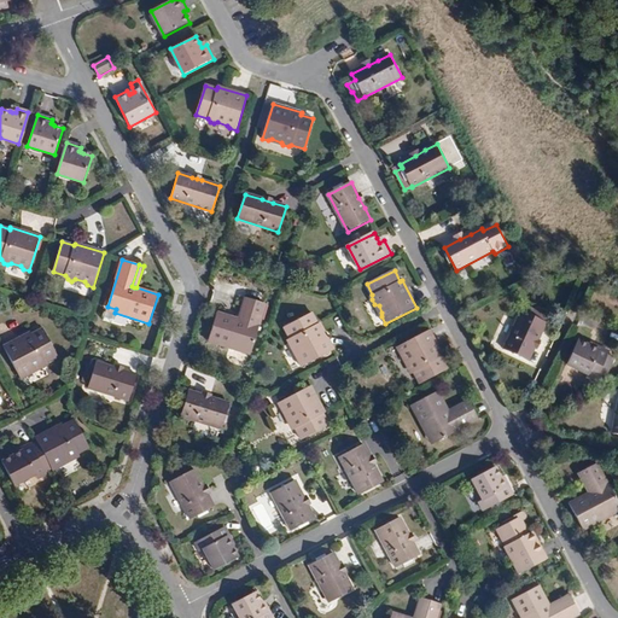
[(245,298),(238,320),(243,321),(249,299),(245,298)]
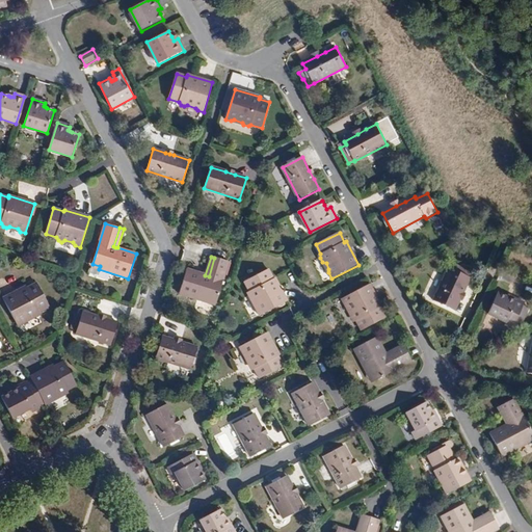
[(179,294),(207,303),(208,301),(216,303),(229,262),(214,258),(209,276),(205,275),(187,269),(179,294)]
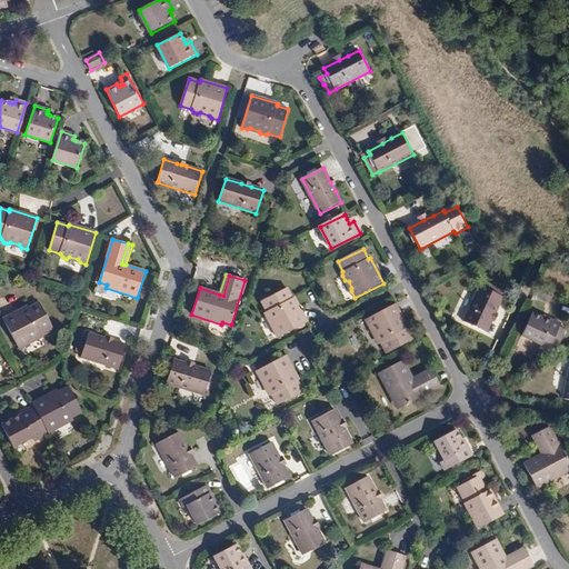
[(490,319),(493,312),(500,297),(478,287),(463,321),(486,331),(490,319)]
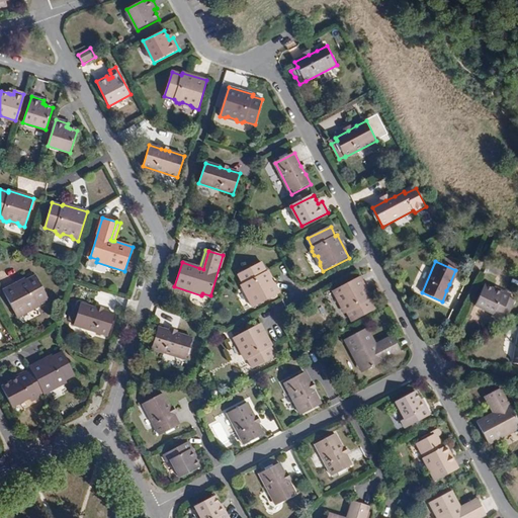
[(250,303),(253,308),(279,293),(268,271),(266,272),(261,263),(239,275),(243,284),(242,287),(245,292),(248,293),(252,299),(250,303)]
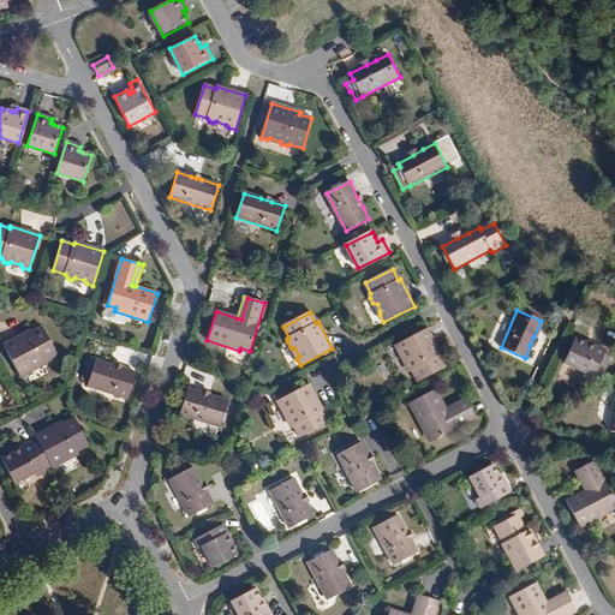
[(4,346),(21,377),(28,374),(28,370),(36,366),(40,366),(46,364),(46,360),(57,354),(43,328),(31,333),(30,332),(4,346)]
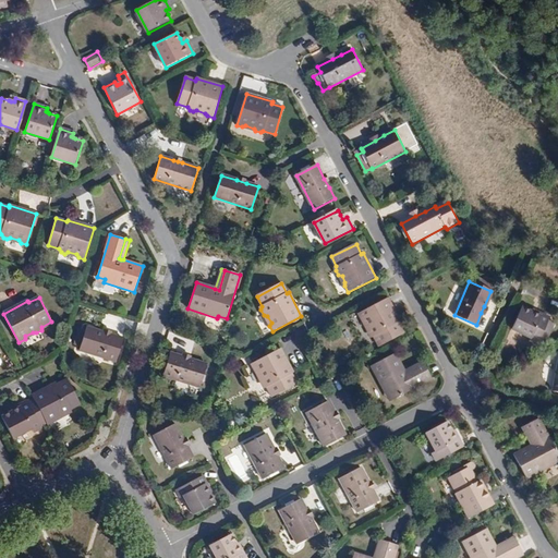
[(400,322),(388,299),(359,314),(362,319),(365,319),(370,328),(368,331),(371,335),(374,336),(379,347),(403,334),(398,323),(400,322)]
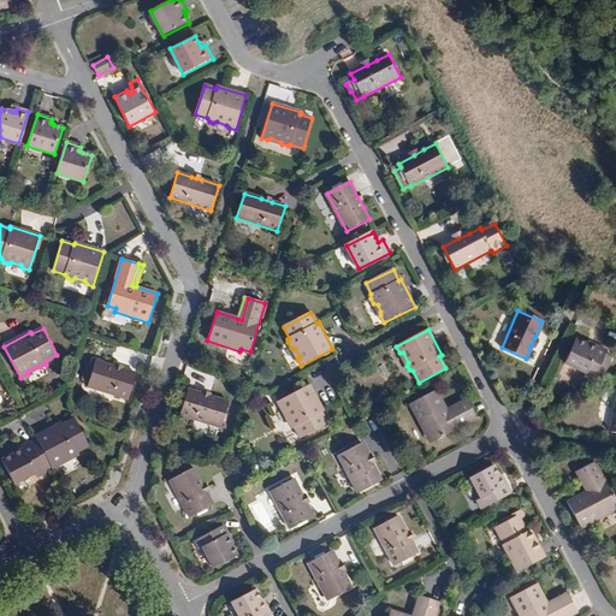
[(600,360),(604,351),(605,349),(597,345),(597,347),(575,337),(564,362),(585,372),(584,374),(591,379),(594,373),(602,377),(609,363),(600,360)]
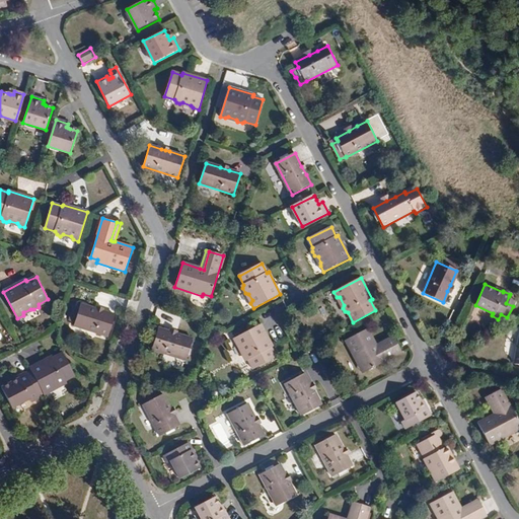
[(506,303),(513,306),(516,299),(509,296),(506,303)]
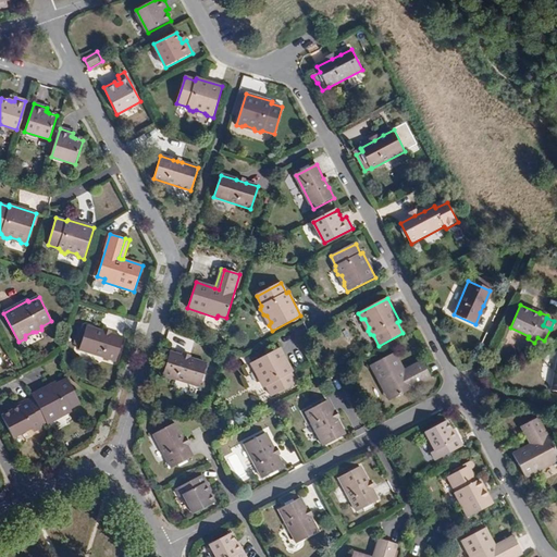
[(123,338),(112,335),(108,333),(102,332),(86,326),(79,349),(116,361),(123,338)]
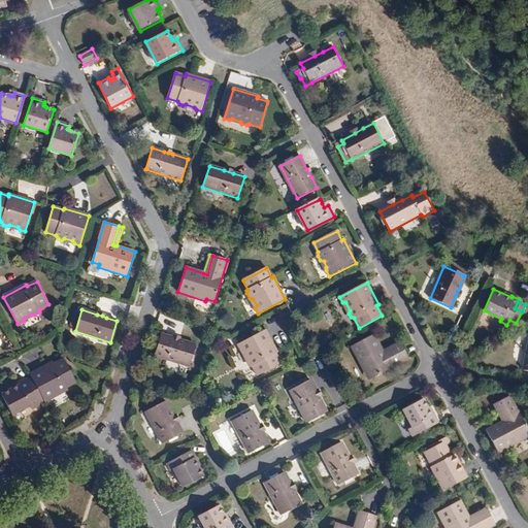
[(277,353),(265,331),(238,344),(240,350),(243,350),(248,358),(246,361),(249,364),(252,366),(257,375),(281,363),(275,354),(277,353)]
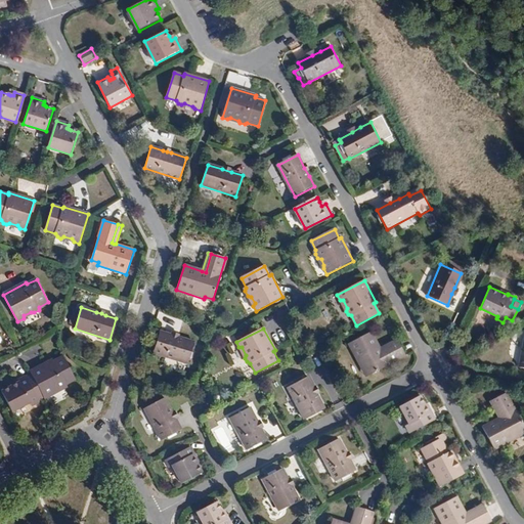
[(403,355),(397,342),(381,351),(379,347),(369,331),(347,343),(360,367),(362,366),(366,375),(403,355)]
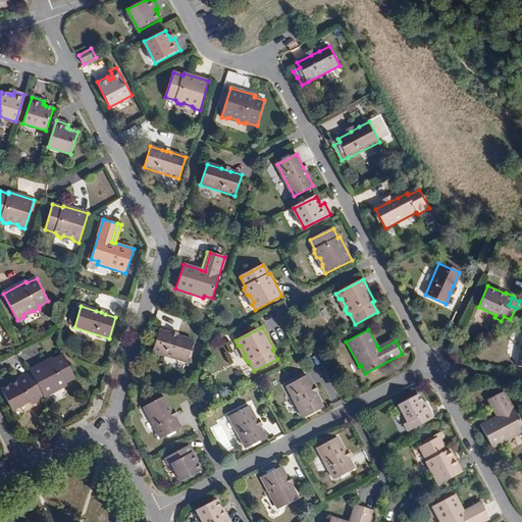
[(194,341),(179,336),(174,335),(170,333),(159,330),(153,352),(188,363),(194,341)]
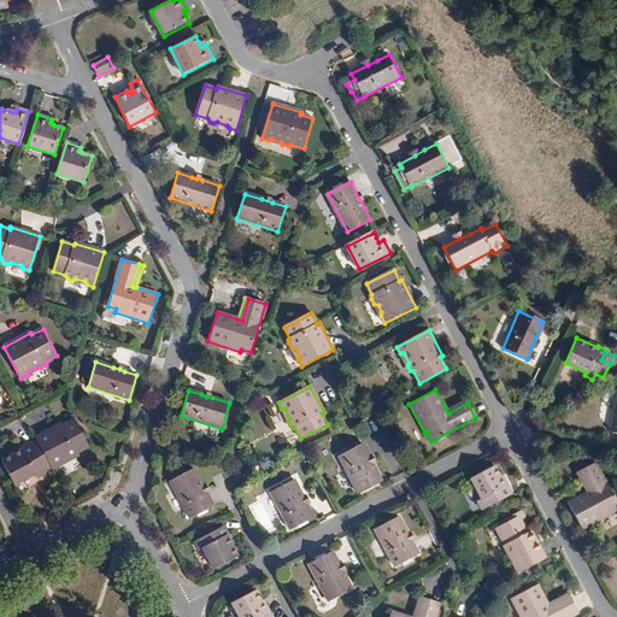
[(448,413),(468,403),(465,399),(446,409),(448,413)]
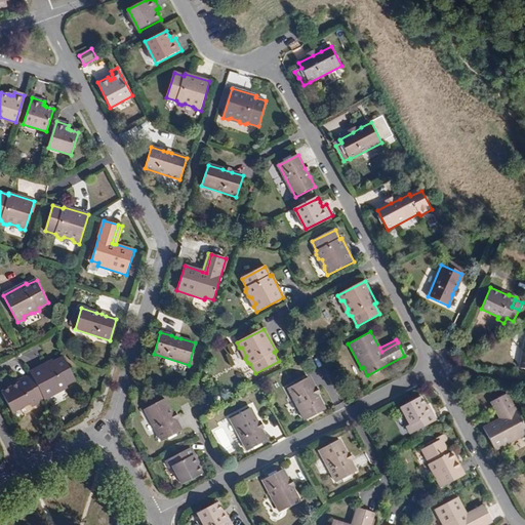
[(53,360),(30,372),(44,399),(49,397),(50,393),(57,390),(59,391),(65,389),(67,385),(76,380),(64,357),(53,362),(53,360)]
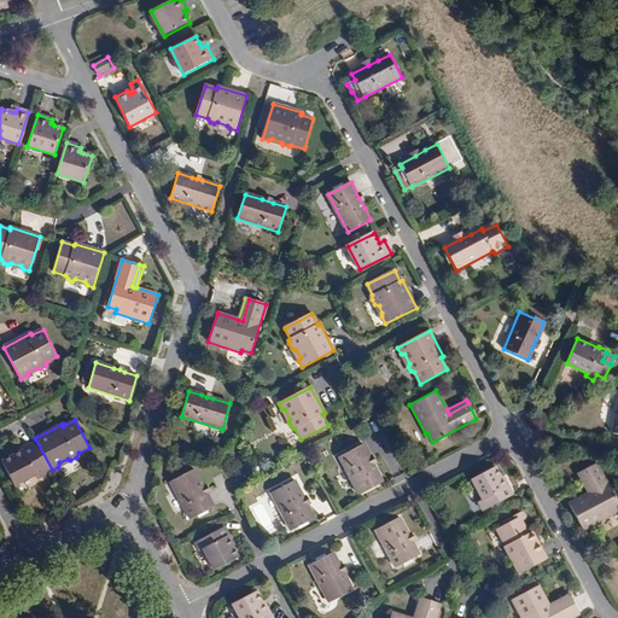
[(369,460),(368,456),(362,443),(339,455),(357,493),(382,481),(373,464),(369,460)]
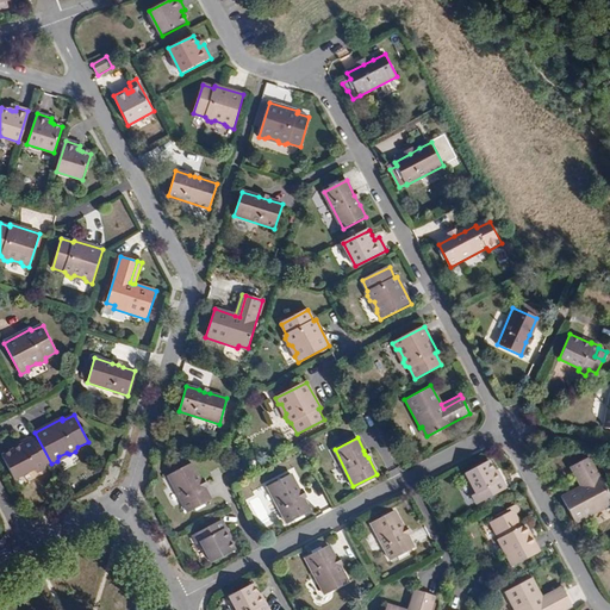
[(30,439),(20,443),(22,446),(12,452),(1,456),(14,480),(35,470),(36,473),(45,468),(30,439)]
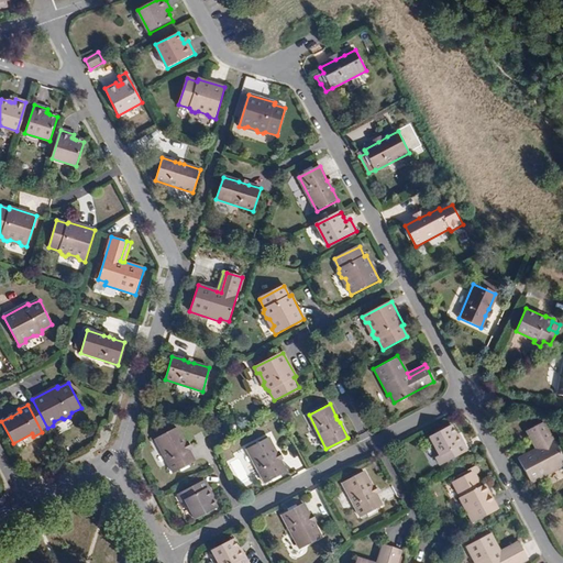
[(562,457),(544,421),(531,428),(541,445),(536,448),(518,457),(530,482),(559,467),(558,464),(562,461),(562,457)]
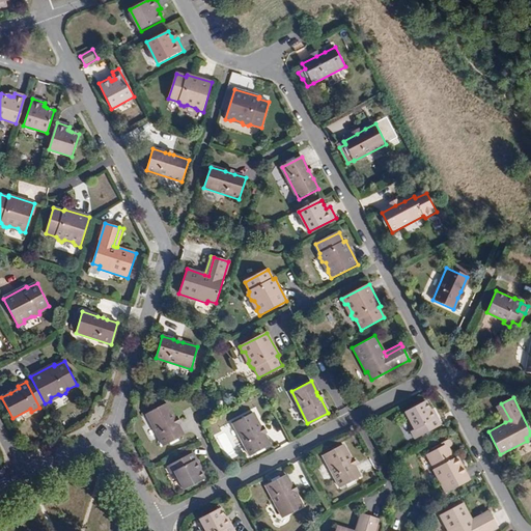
[(412,430),(416,438),(441,424),(431,409),(430,409),(425,400),(406,412),(415,429),(412,430)]
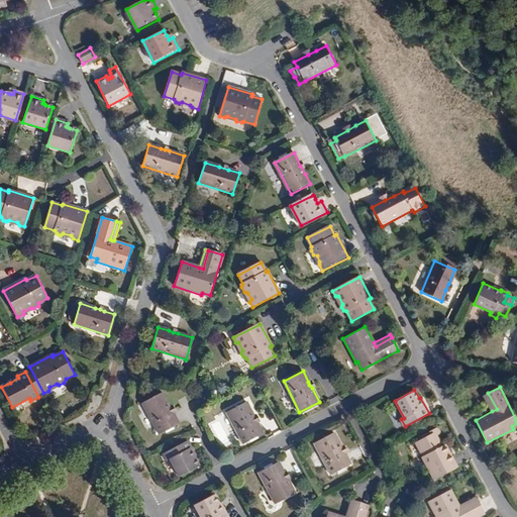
[(172,411),(170,406),(163,393),(143,403),(160,435),(180,425),(174,414),(172,411)]
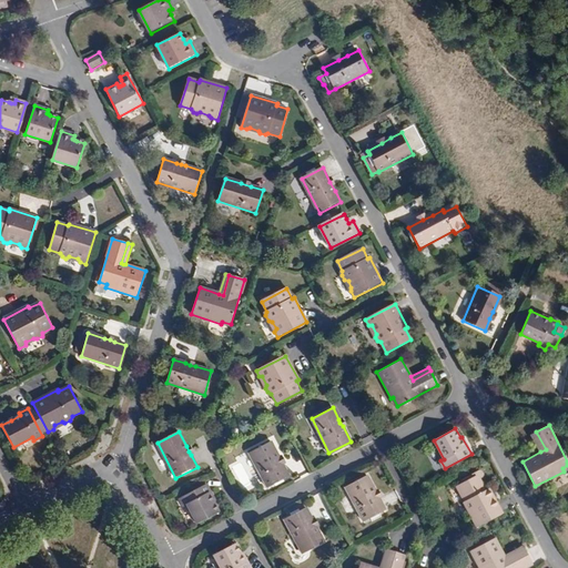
[(546,449),(536,432),(531,434),(540,452),(546,449)]
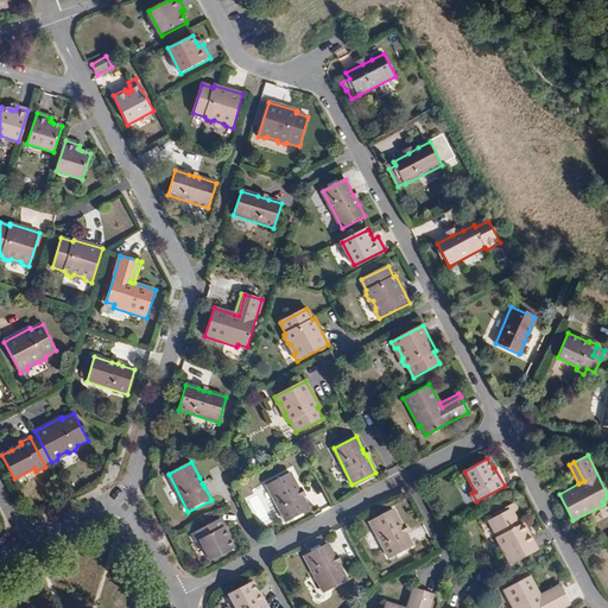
[(299,492),(298,488),(289,472),(266,485),(284,520),(308,508),(302,496),(299,492)]
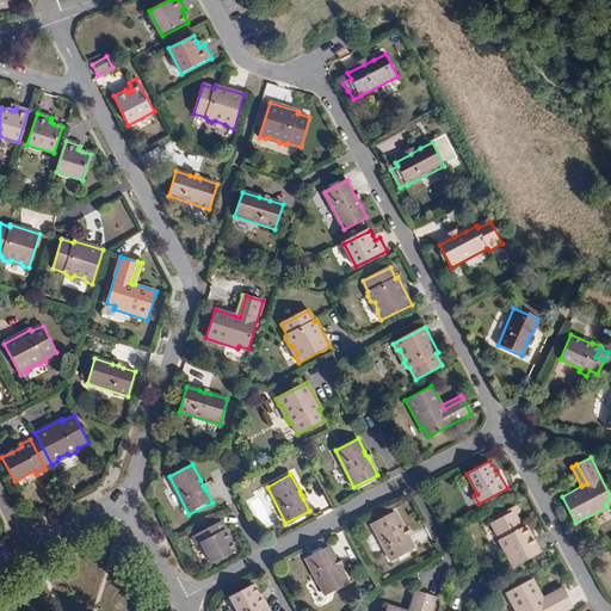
[(261,530),(275,523),(259,492),(245,499),(261,530)]
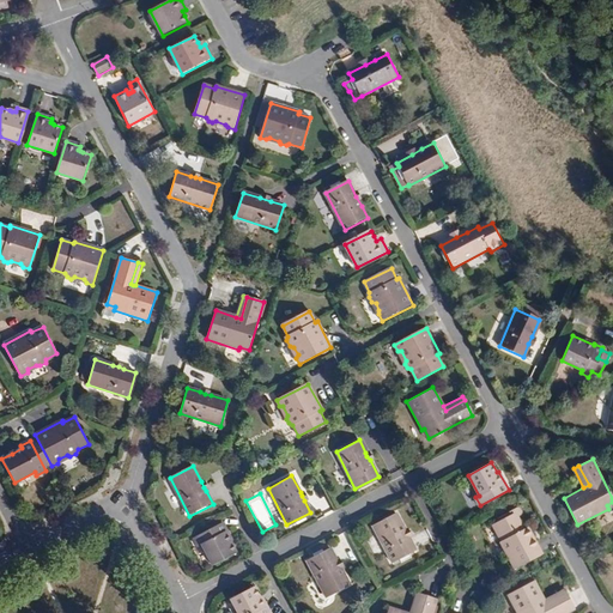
[(499,542),(514,569),(542,554),(528,527),(523,529),(517,517),(521,515),(517,508),(496,519),(497,521),(492,525),(501,541),(499,542)]
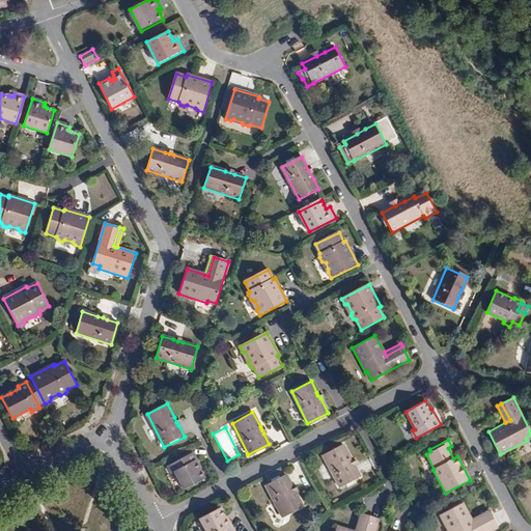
[(354,465),(350,457),(342,444),(322,454),(338,486),(359,476),(354,465)]
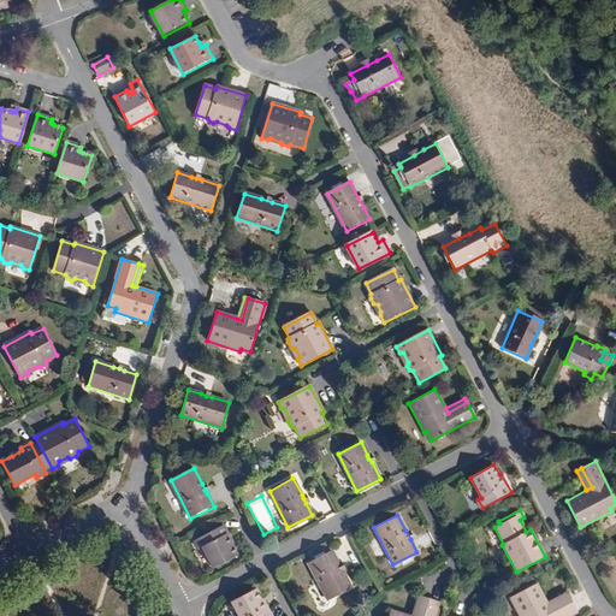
[(226,535),(229,534),(224,526),(195,540),(200,550),(203,549),(214,569),(237,556),(231,545),(230,540),(226,535)]
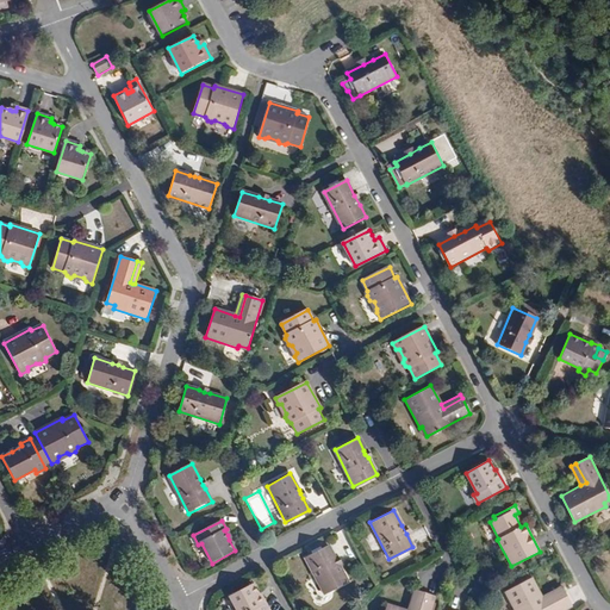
[(336,561),(335,558),(328,546),(305,558),(324,593),(348,582),(338,565),(336,561)]
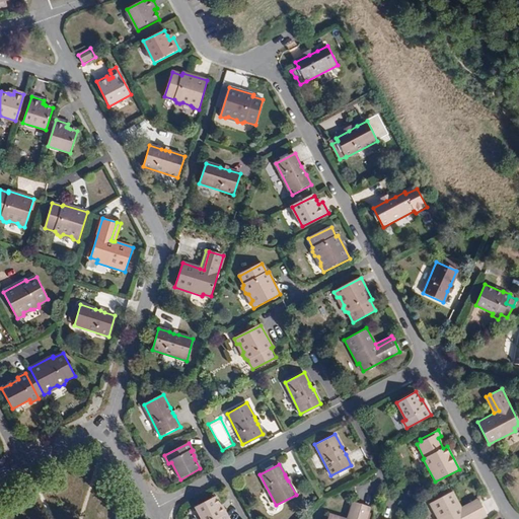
[(475,518),(486,514),(479,503),(462,512),(460,507),(452,491),(429,503),(437,518),(475,518)]
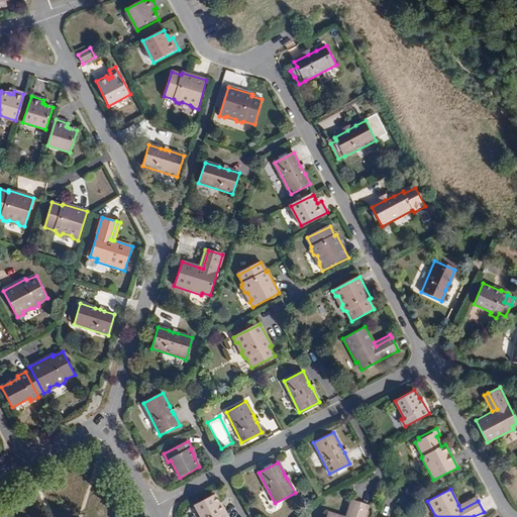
[(227,516),(225,512),(223,513),(222,512),(214,496),(194,506),(199,516),(227,516)]
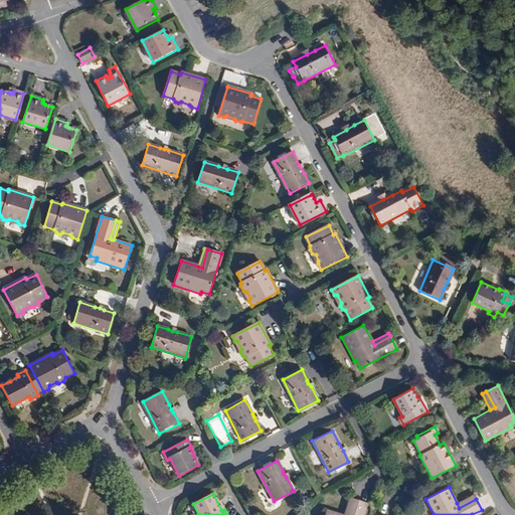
[(459,508),(476,499),(473,495),(457,503),(459,508)]
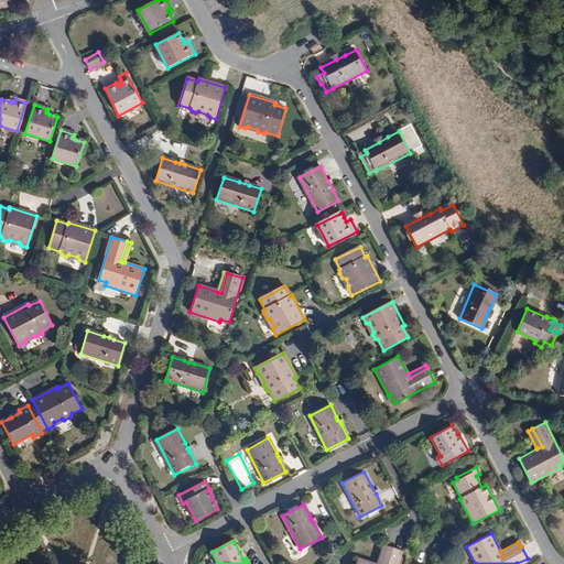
[(382,563),(388,546),(383,545),(377,563),(382,563)]
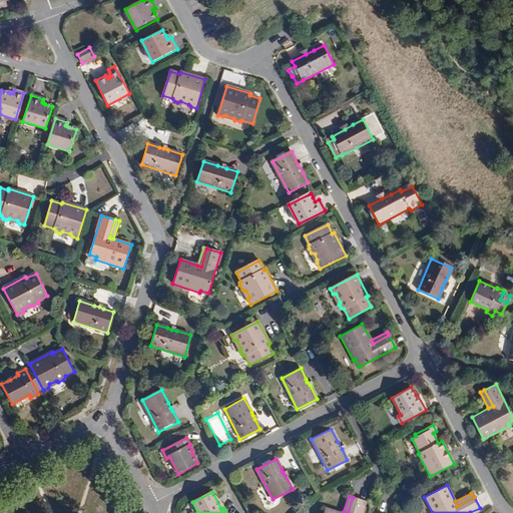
[(362,512),(366,501),(353,497),(348,512),(341,512),(327,508),(325,512),(362,512)]
